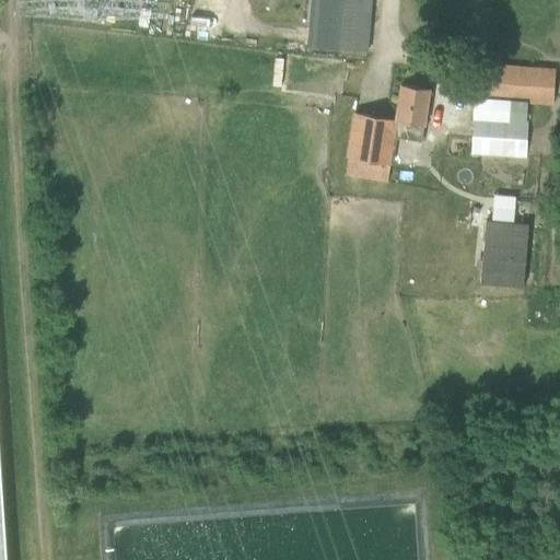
[(371,0),(347,0),(347,7),(337,6),(335,28),(338,30),(337,49),(366,53),(371,0)]
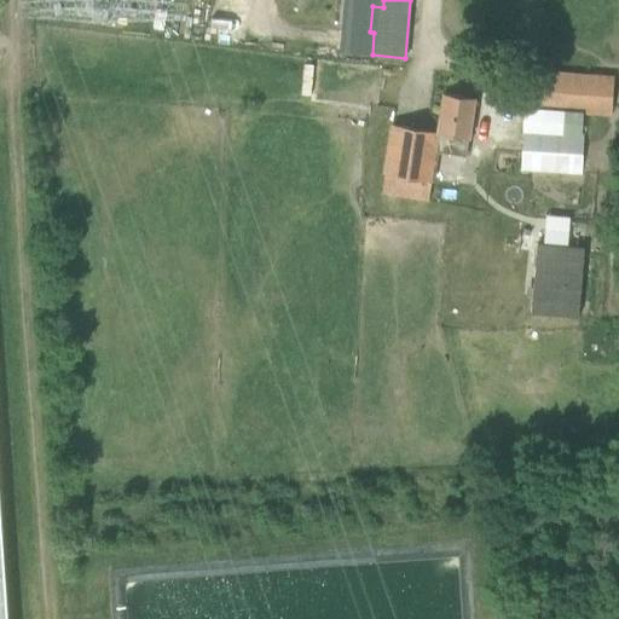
[(525,108),(549,109),(612,113),(614,76),(527,71),(525,108)]
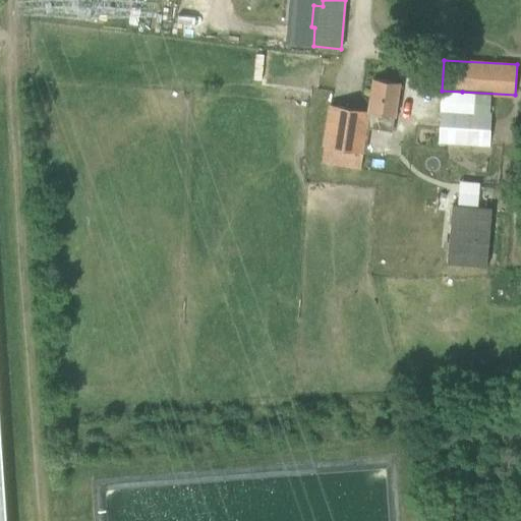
[(395,116),(400,82),(373,78),(368,112),(332,106),(325,147),(363,154),(367,127),(392,131),(395,116)]
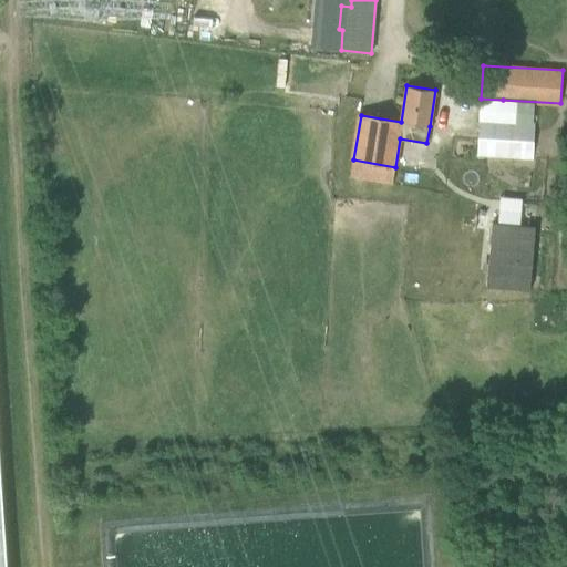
[(478,119),(476,141),(476,155),(533,160),(535,122),(478,119)]
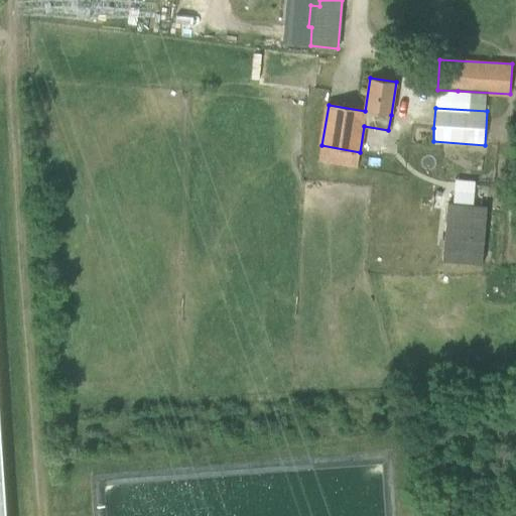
[(416,160),(412,203),(429,205),(433,162),(416,160)]
